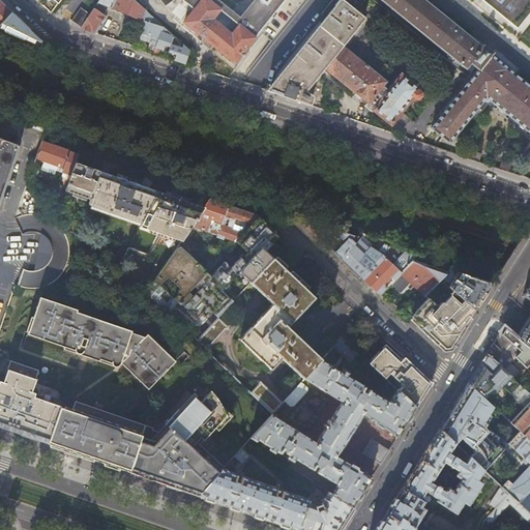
[(3,3),(0,0),(0,22),(11,11),(3,3)]
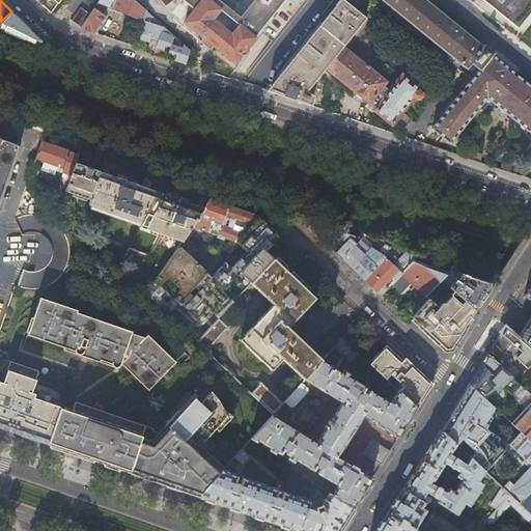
[(37,0),(51,12),(53,10),(60,0),(37,0)]
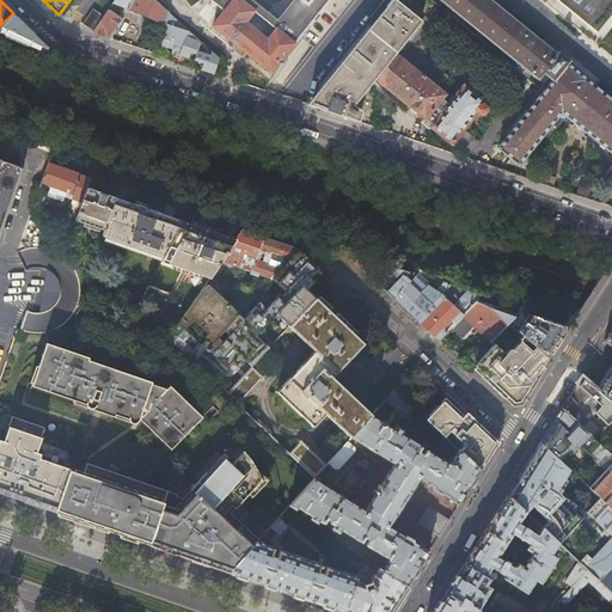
[(153,0),(115,0),(114,2),(166,24),(169,13),(153,0)]
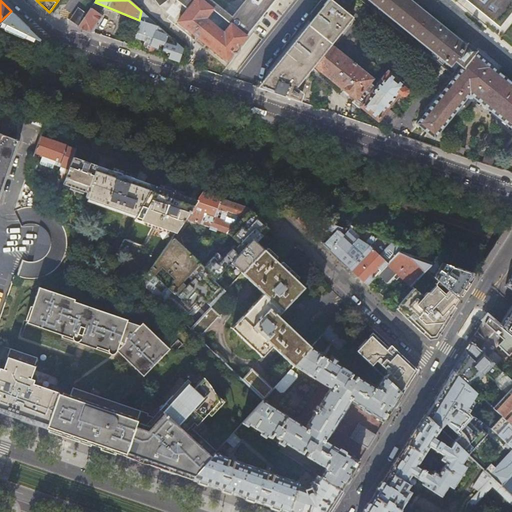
[(179,21),(192,33),(193,32),(212,48),(226,60),(232,53),(236,53),(239,50),(238,45),(275,0),(154,0),(160,7),(169,0),(176,0),(188,9),(179,21)]
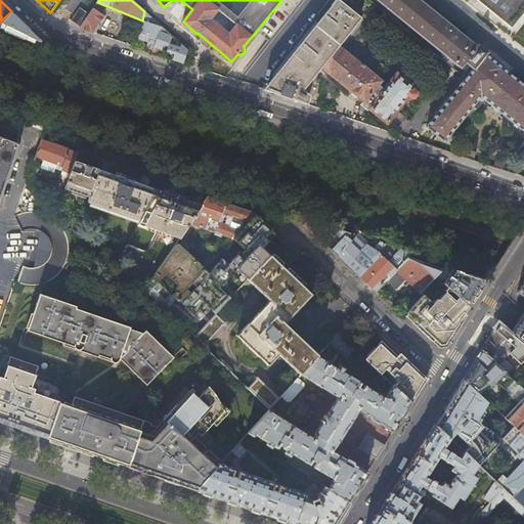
[(339,0),(337,0),(263,89),(304,103),(306,98),(304,95),(307,92),(304,89),(325,63),(328,66),(325,69),(364,101),(361,105),(368,112),(370,108),(388,123),(409,97),(411,99),(415,99),(418,96),(418,93),(415,90),(416,89),(398,75),(386,90),(379,85),(382,82),(341,49),(338,52),(336,51),(362,19),(339,0)]
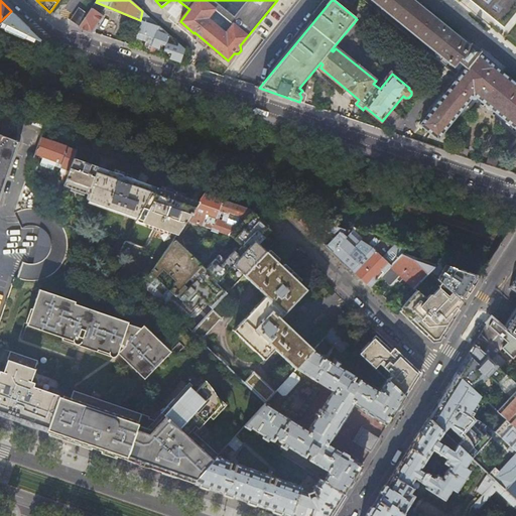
[(349,0),(354,4),(356,0),(372,0),(456,68),(461,62),(469,69),(422,125),(439,139),(476,96),(515,128),(515,83),(480,53),(482,51),(463,36),(461,38),(413,0),(349,0)]
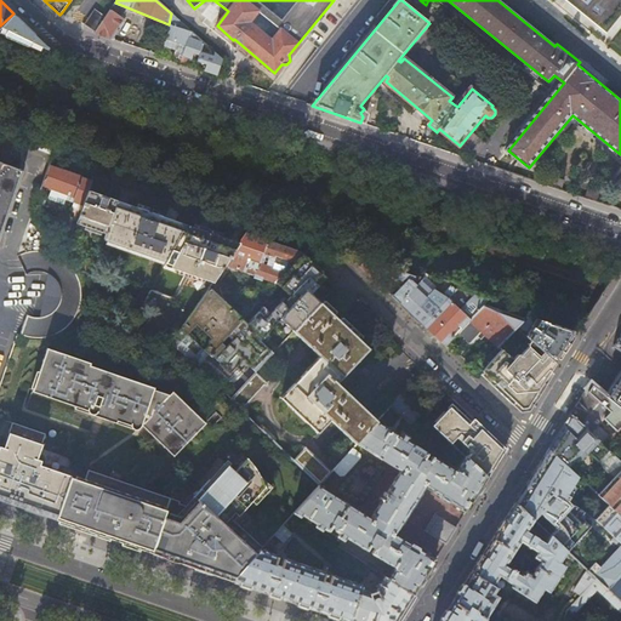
[(620,0),(573,0),(587,11),(607,28),(620,7),(620,0)]
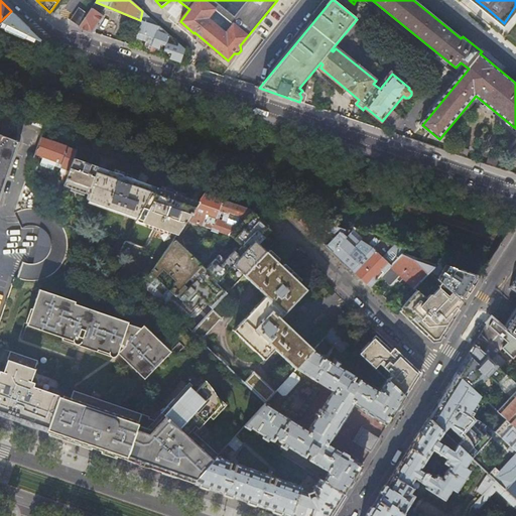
[(70,20),(79,27),(88,14),(79,8),(70,20)]
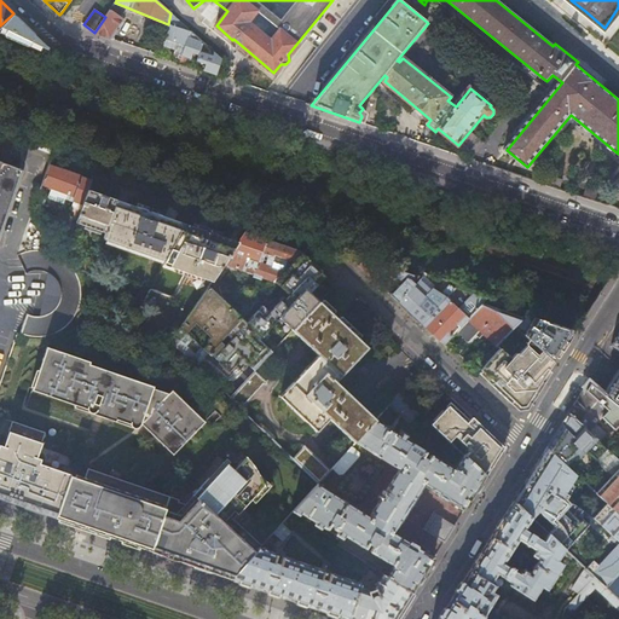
[(105,17),(94,33),(110,38),(122,19),(110,11),(105,17)]
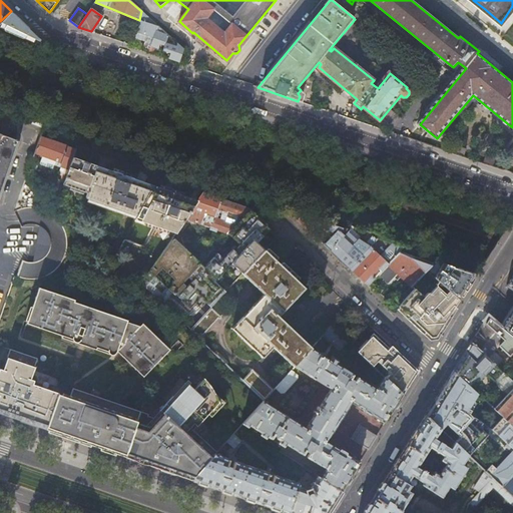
[(11,11),(0,21),(0,23),(5,26),(5,23),(12,26),(10,31),(36,42),(37,39),(39,40),(40,38),(23,22),(11,11)]
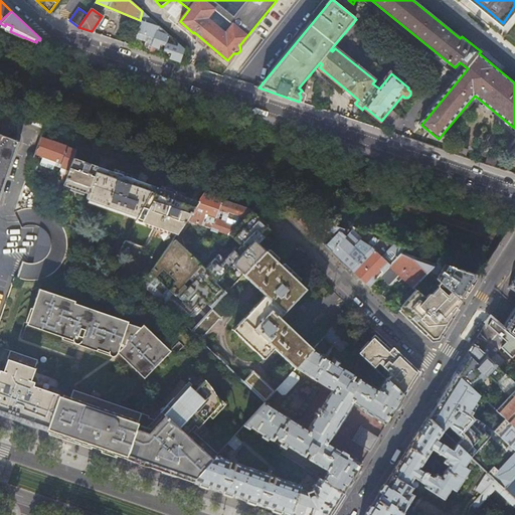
[(143,11),(142,11),(140,20),(134,37),(145,41),(143,48),(150,51),(159,26),(143,11)]
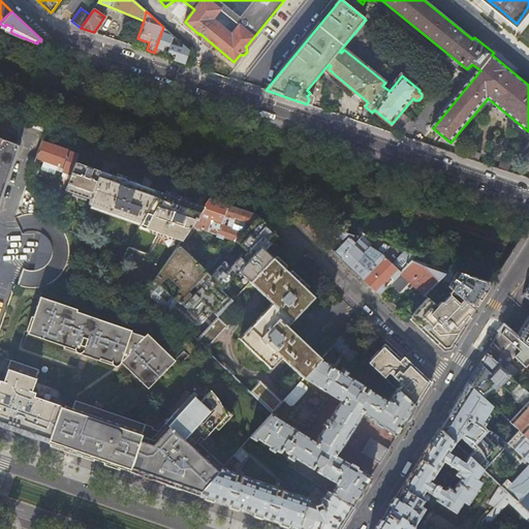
[(168,31),(163,27),(154,53),(157,54),(159,48),(168,52),(174,36),(167,34),(168,31)]
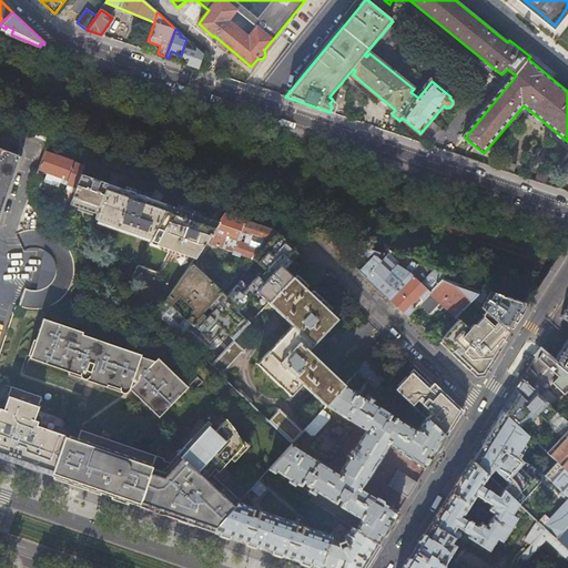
[(186,39),(181,56),(180,61),(199,68),(203,54),(186,39)]
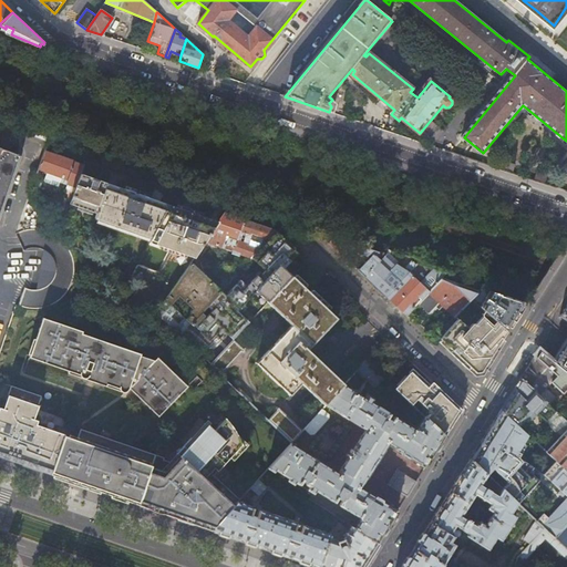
[(0,218),(21,156),(0,148),(0,218)]
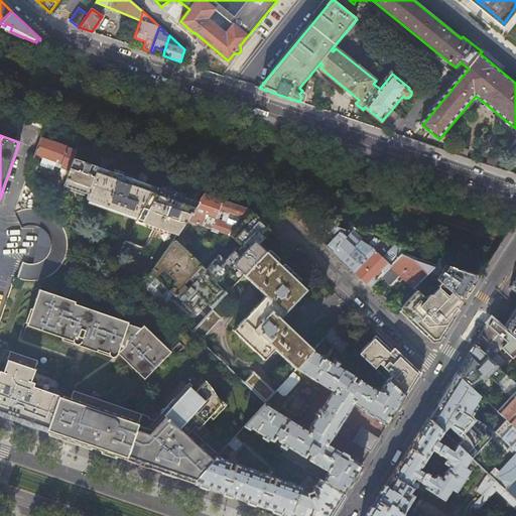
[(56,166),(70,171),(74,158),(78,149),(41,137),(35,155),(57,163),(56,166)]
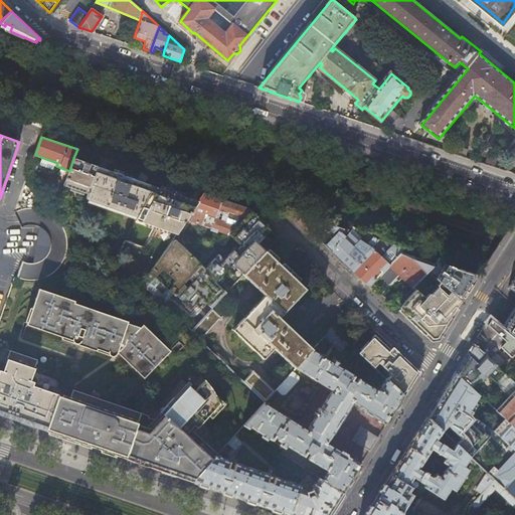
[(99,167),(73,158),(69,171),(63,188),(58,203),(77,221),(87,199),(99,167)]
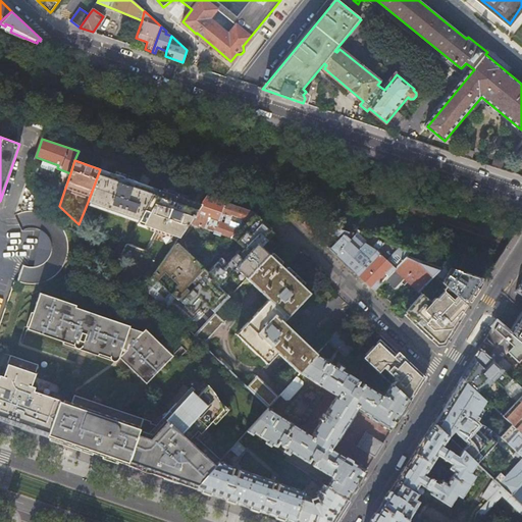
[(155,190),(100,169),(88,202),(140,220),(155,190)]
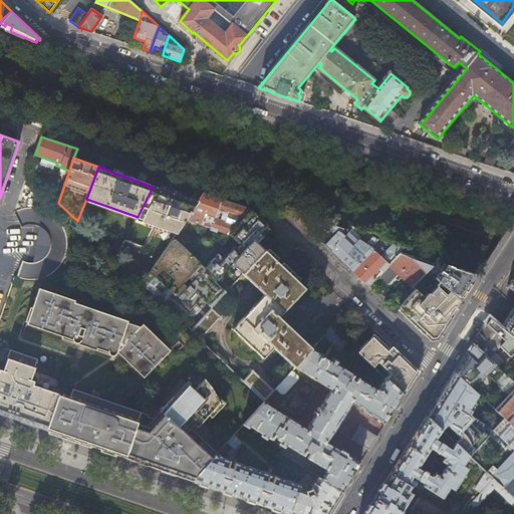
[(42,187),(58,203),(63,188),(52,177),(42,187)]
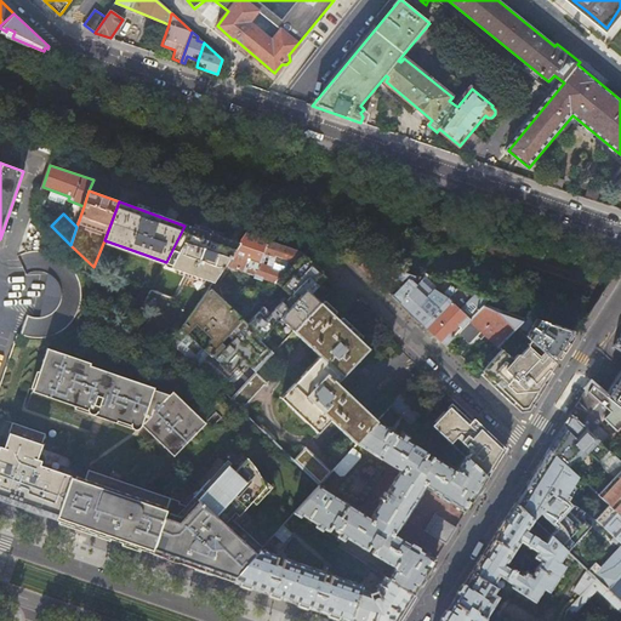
[(239,245),(184,226),(166,262),(164,266),(189,275),(177,301),(152,291),(141,313),(172,343),(210,288),(224,265),(239,245)]
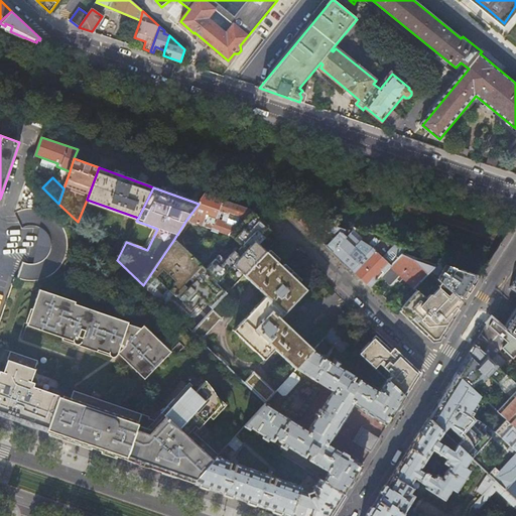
[(205,194),(199,204),(186,220),(205,227),(229,236),(253,211),(205,194)]
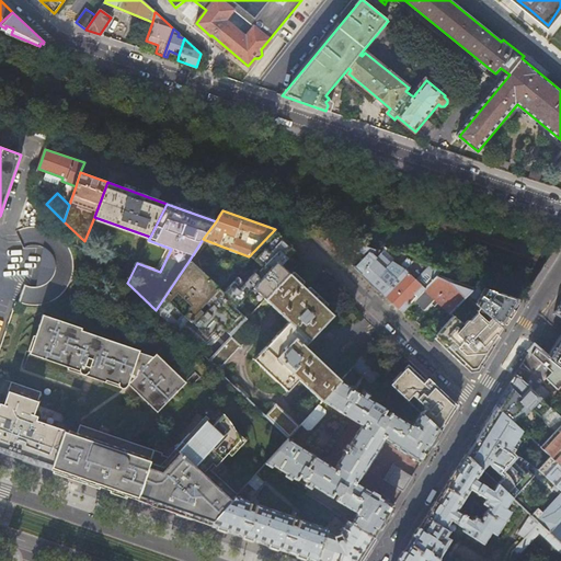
[(362,274),(375,260),(380,253),(382,251),(313,227),(312,228),(343,256),(345,250),(359,254),(362,256),(353,265),(362,274)]
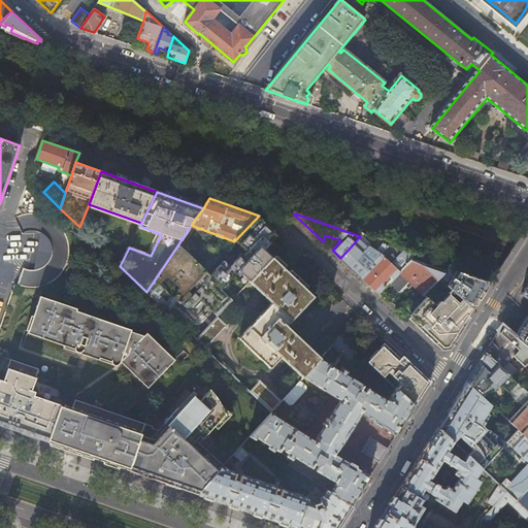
[(259,216),(234,241),(206,272),(168,314),(197,340),(218,317),(250,282),(274,254),(285,243),(286,241),(259,216)]
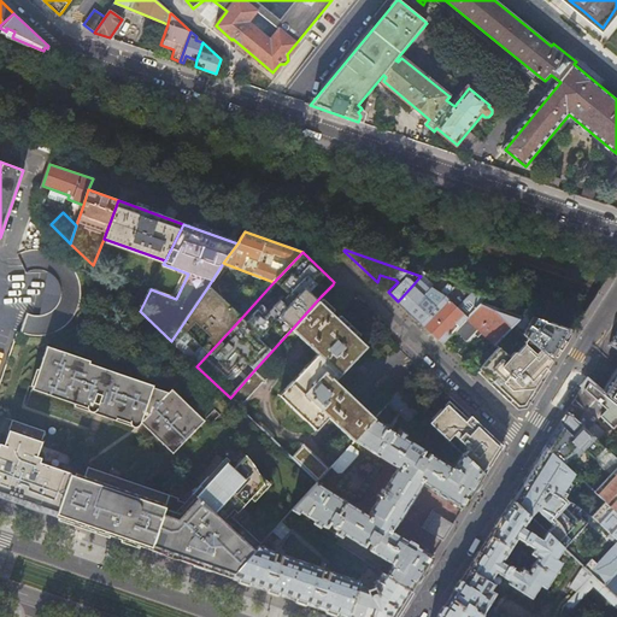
[(421,276),(418,278),(429,288),(433,285),(422,275),(421,276)]
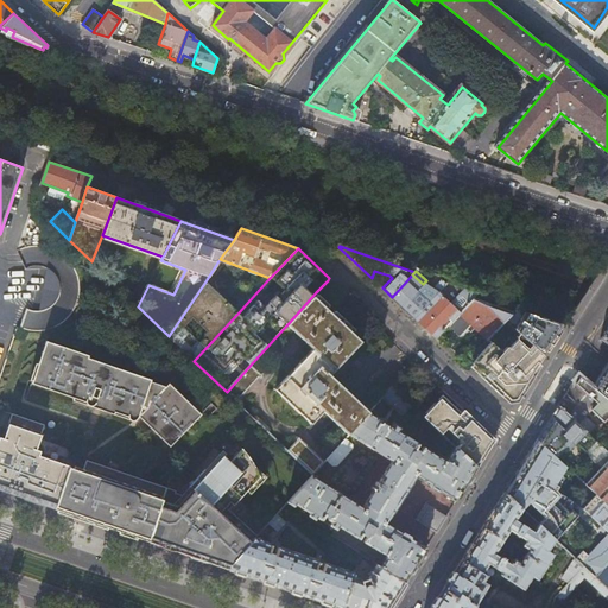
[(432,289),(437,293),(439,292),(448,283),(441,280),(435,287),(426,280),(423,284),(412,274),(406,282),(424,298),(432,289)]
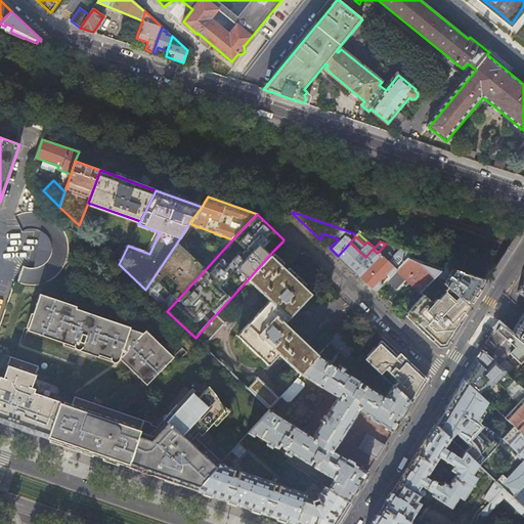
[(145,290),(167,311),(205,270),(177,243),(145,290)]
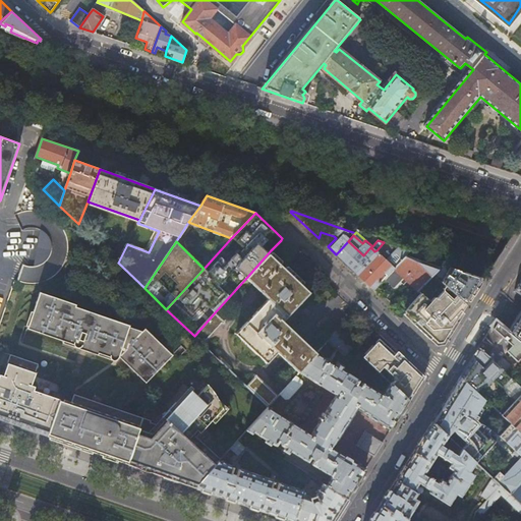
[(363,255),(348,241),(336,254),(355,273),(367,259),(363,255)]
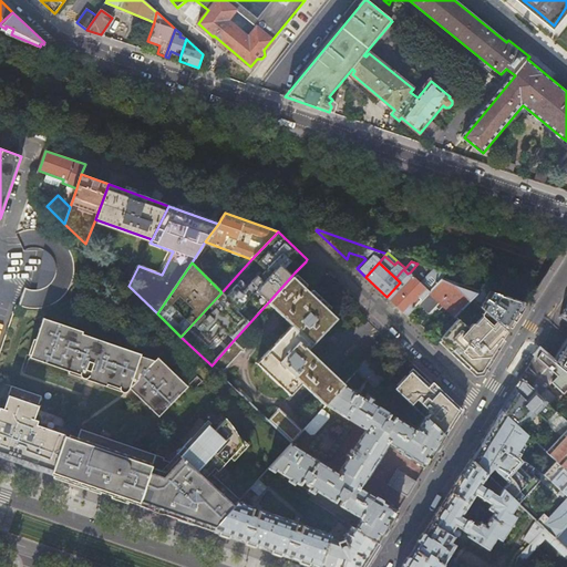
[(410,272),(408,274),(400,282),(387,297),(408,316),(415,307),(412,303),(419,297),(422,300),(429,294),(436,285),(443,278),(446,274),(433,269),(432,271),(424,279),(421,282),(410,272)]
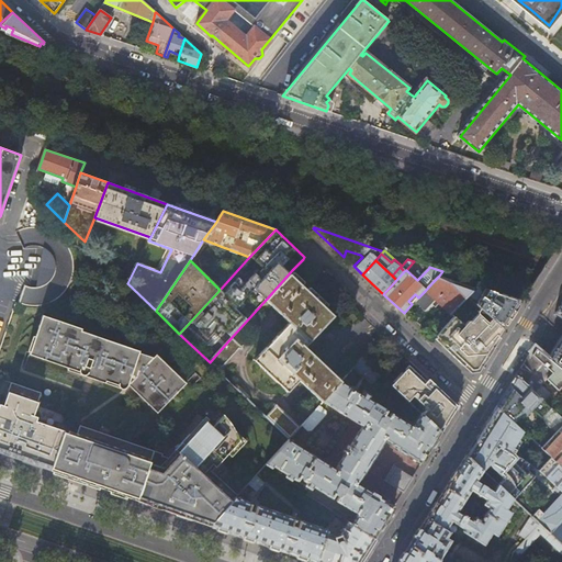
[(400,267),(392,276),(396,280),(404,271),(400,267)]
